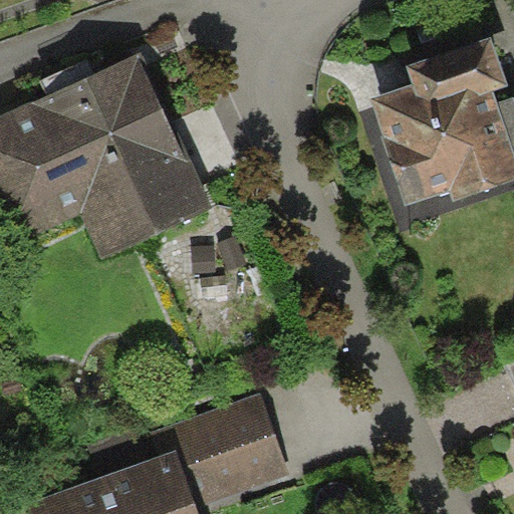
[(491,35),(406,65),(413,83),(368,98),(407,206),(450,191),(453,202),(513,180),(513,149),(497,101),(493,90),(509,85),(491,35)]
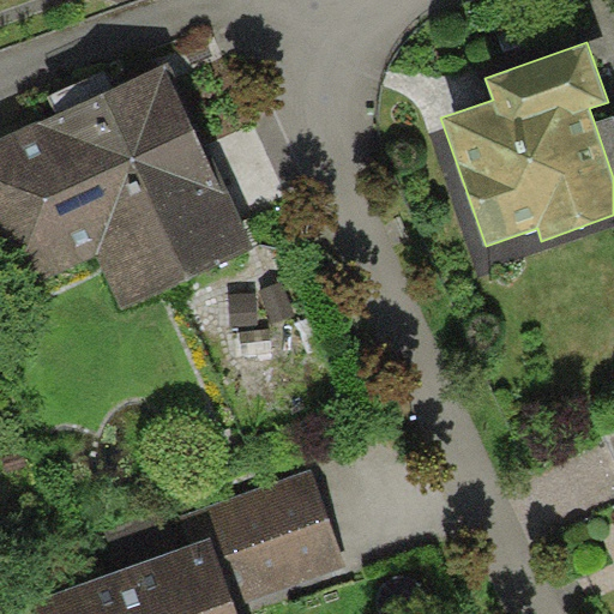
[(253,251),(167,64),(0,139),(0,277),(8,296),(96,256),(121,311),(253,251)]
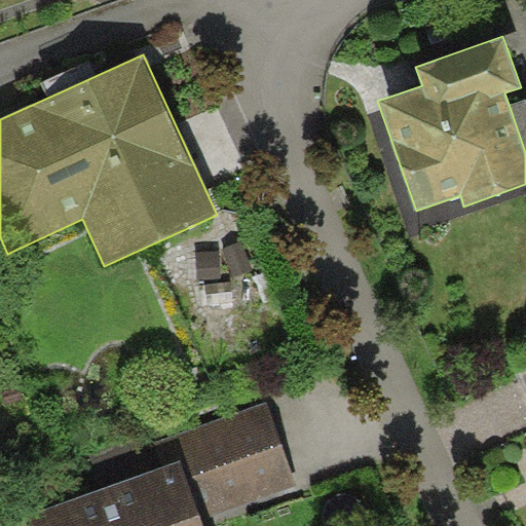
[(525,98),(525,99),(509,104),(525,152),(525,98)]
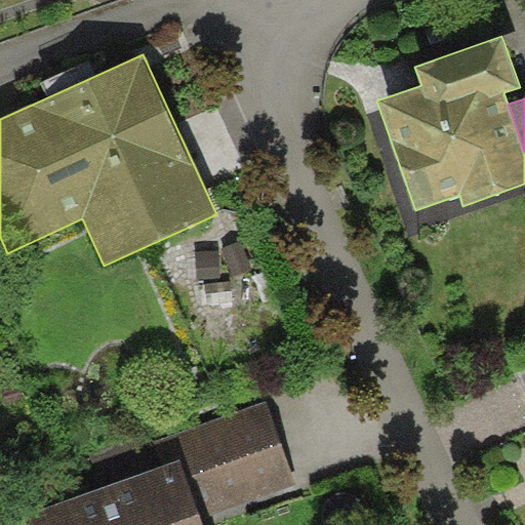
[(170,433),(179,459),(199,514),(296,480),(267,399),(170,433)]
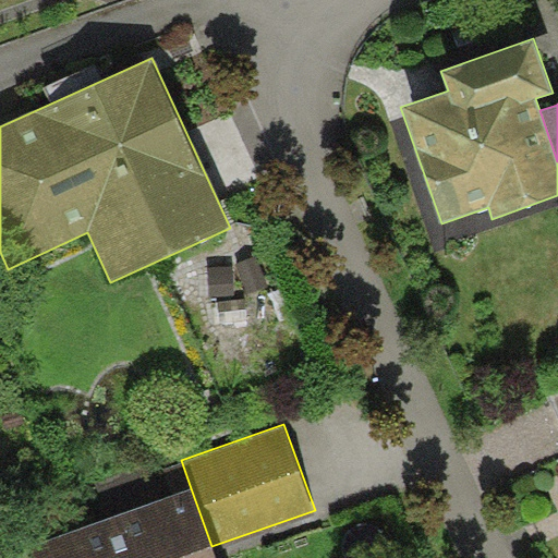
[(191,488),(29,546),(33,557),(216,557),(211,546),(191,488)]
